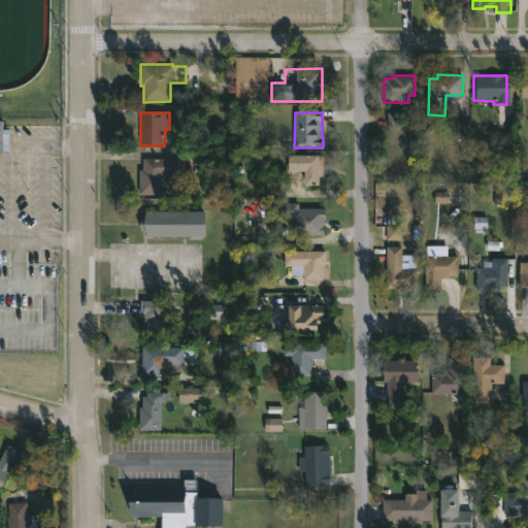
[(400,113),(387,113),(386,127),(399,127),(400,113)]
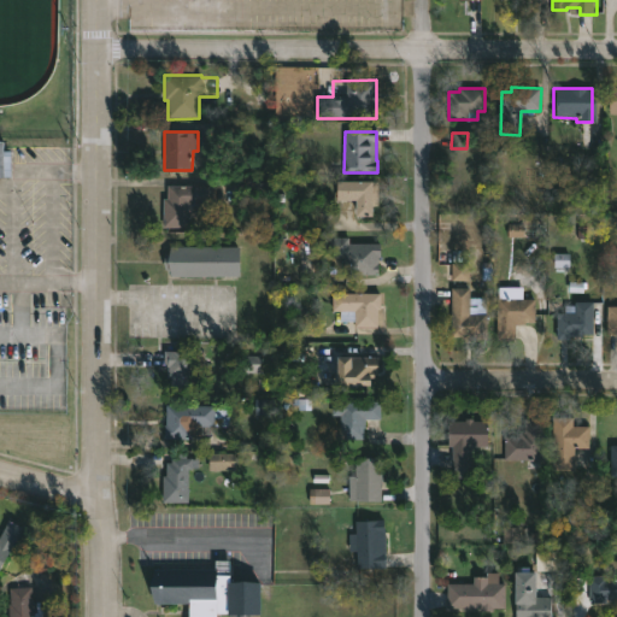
[(0,142),(5,142),(5,151),(11,151),(11,177),(0,177),(0,142)]
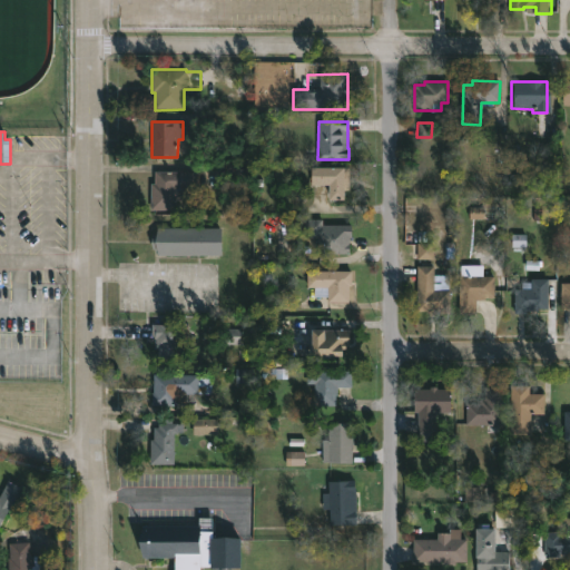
[(350,180),(350,189),(346,189),(345,200),(331,200),(331,186),(313,185),(314,168),(351,168),(350,180)]
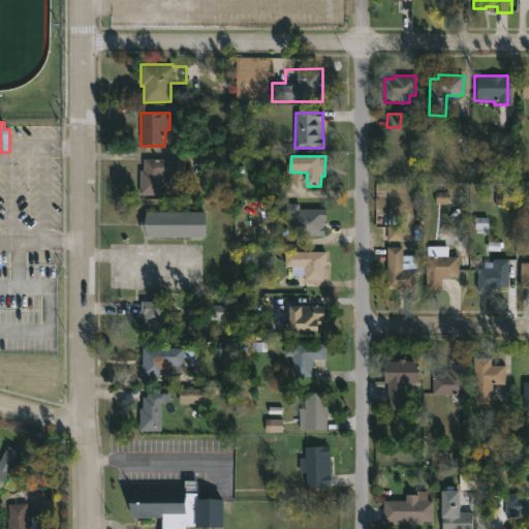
[(162,195),(139,195),(141,170),(145,170),(145,159),(184,159),(183,175),(174,175),(174,186),(162,186),(162,195)]
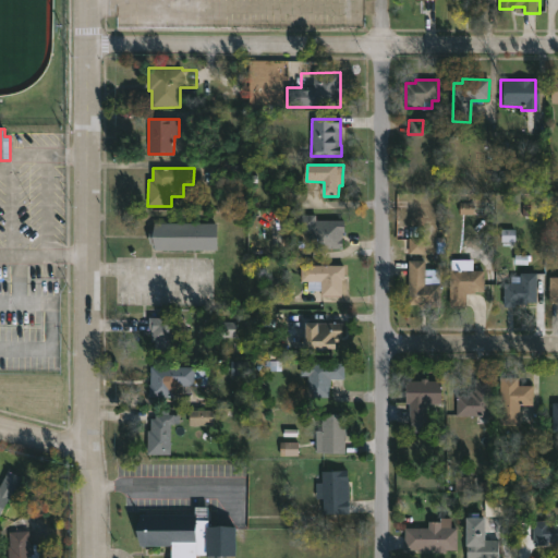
[(342,238),(342,247),(308,246),(310,233),(298,233),(299,214),(316,214),(316,220),(343,220),(342,238)]
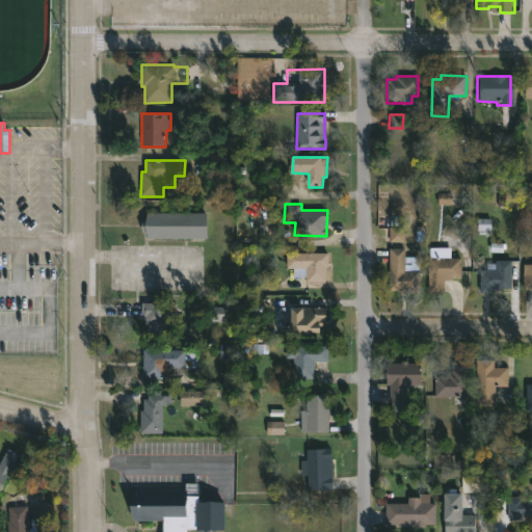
[(207,213),(207,239),(147,238),(147,233),(141,233),(141,218),(147,218),(147,212),(207,213)]
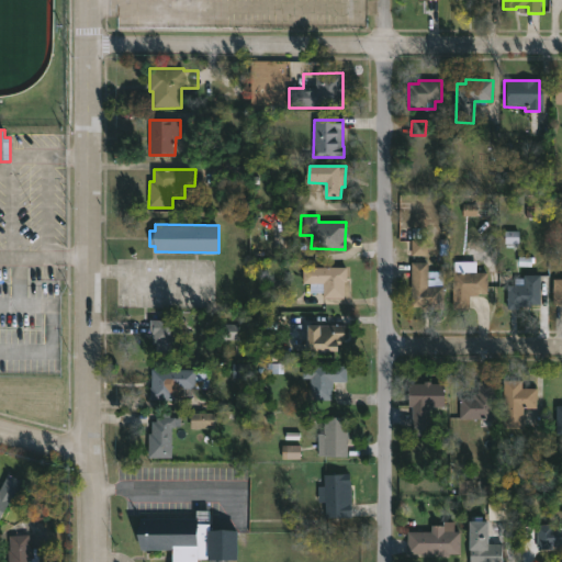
[(411,256),(427,256),(427,240),(411,239),(411,256)]
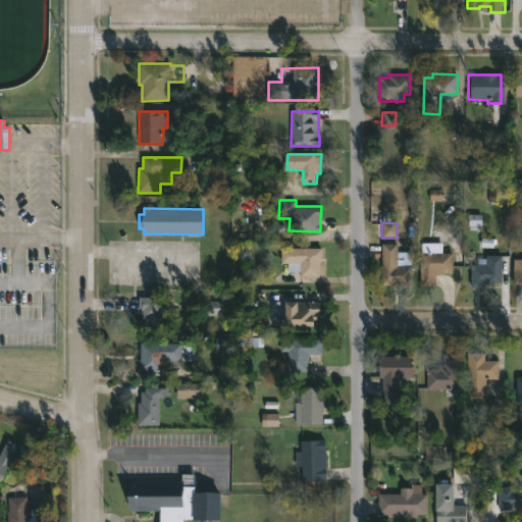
[(413,266),(412,286),(394,286),(394,284),(382,284),(381,244),(398,244),(398,266),(413,266)]
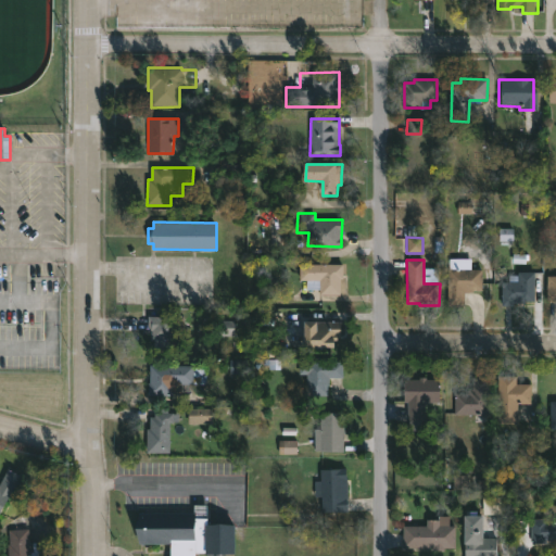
[(341,279),(341,294),(320,294),(320,290),(306,290),(306,280),(301,280),(301,265),(343,264),(344,279),(341,279)]
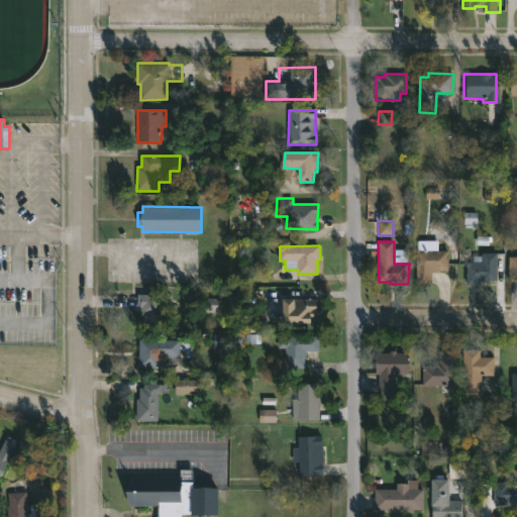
[(433,284),(417,284),(417,250),(450,250),(449,271),(433,271),(433,284)]
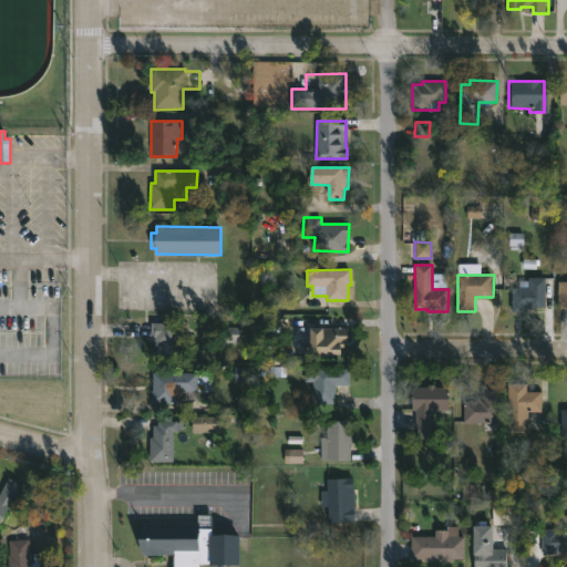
[(514,311),(512,311),(512,288),(519,288),(519,281),(529,281),(529,277),(547,278),(546,312),(514,311)]
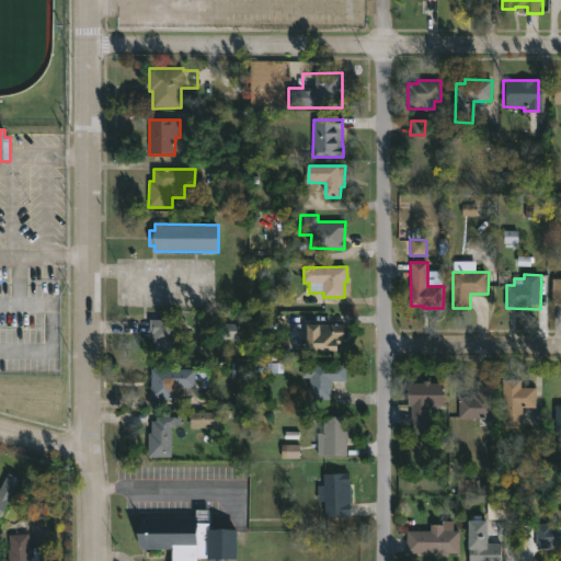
[(560,278),(551,278),(551,305),(560,304),(560,278)]
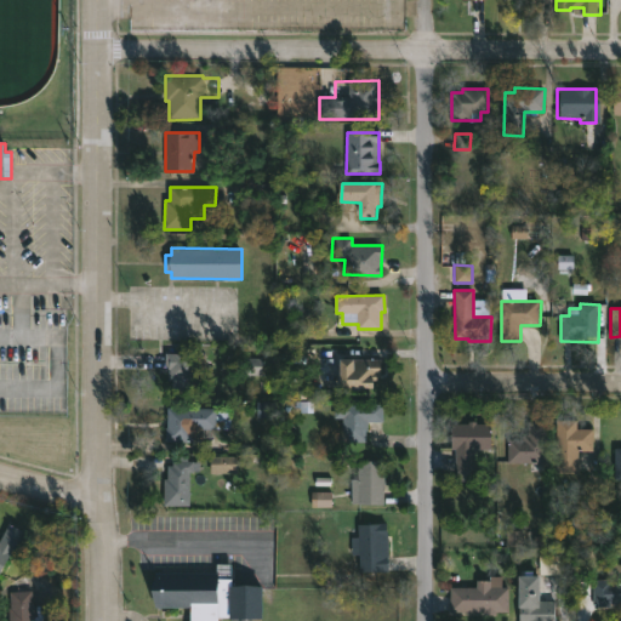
[(194,352),(194,370),(192,370),(192,377),(167,377),(169,370),(165,369),(165,352),(194,352)]
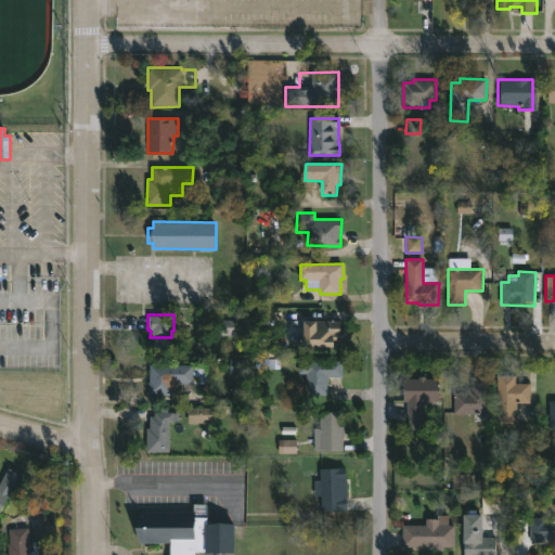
[(233,321),(219,320),(218,335),(232,335),(233,321)]
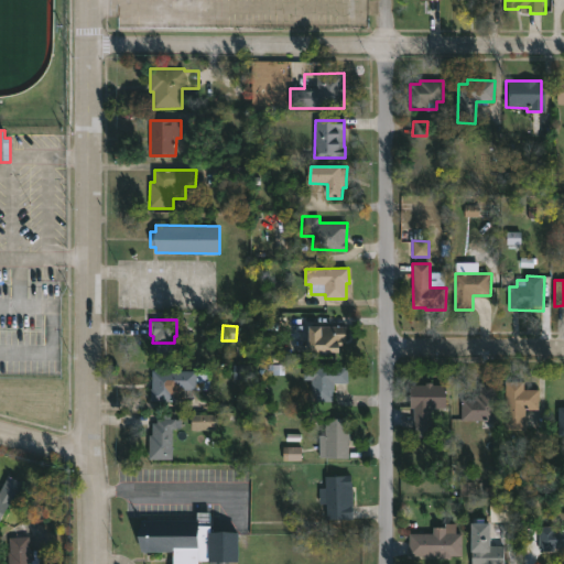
[(338,353),(338,343),(346,342),(345,325),(307,326),(308,353),(338,353)]
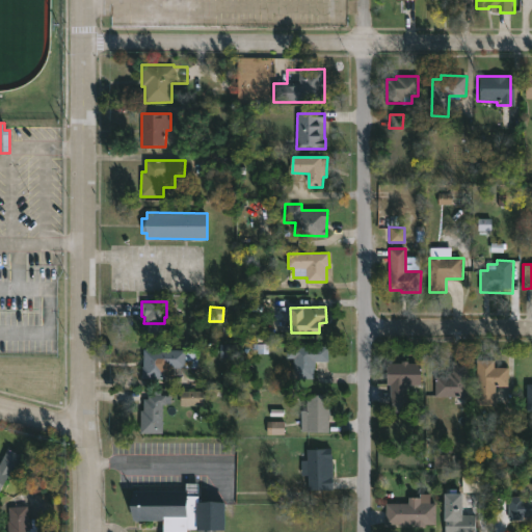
[(237,344),(219,344),(219,358),(237,358),(237,344)]
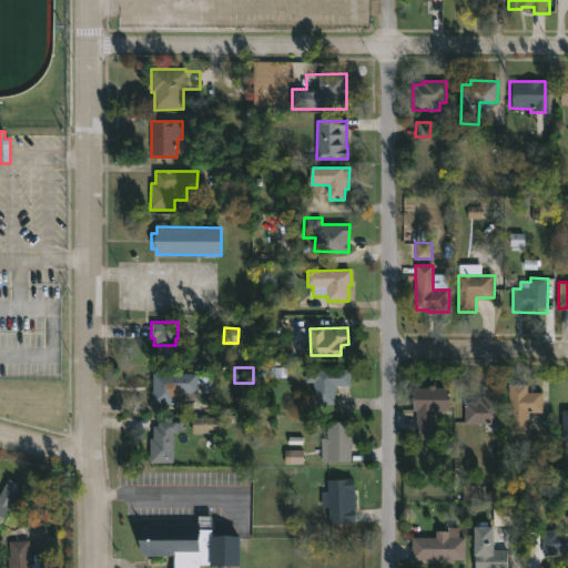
[(350,368),(350,385),(337,385),(337,393),(335,393),(335,405),(313,405),(314,379),(306,379),(305,367),(350,368)]
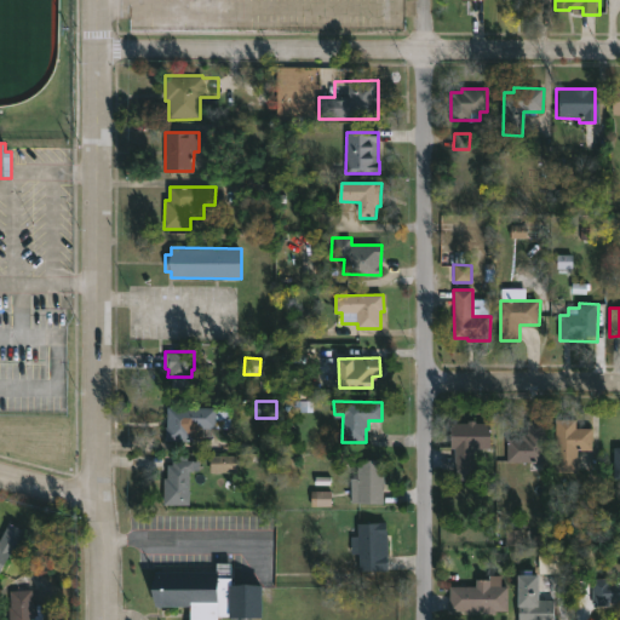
[(217,407),(230,408),(229,428),(201,428),(201,437),(193,436),(193,440),(166,440),(167,406),(217,407)]
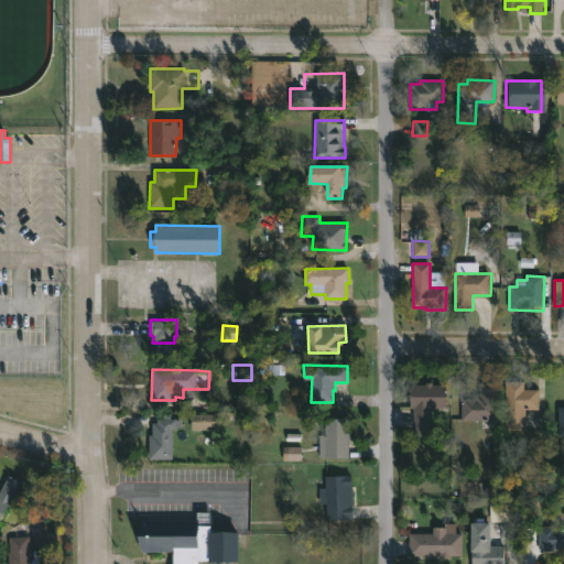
[(524,380),(524,388),(541,388),(541,409),(527,408),(527,430),(506,430),(507,380),(524,380)]
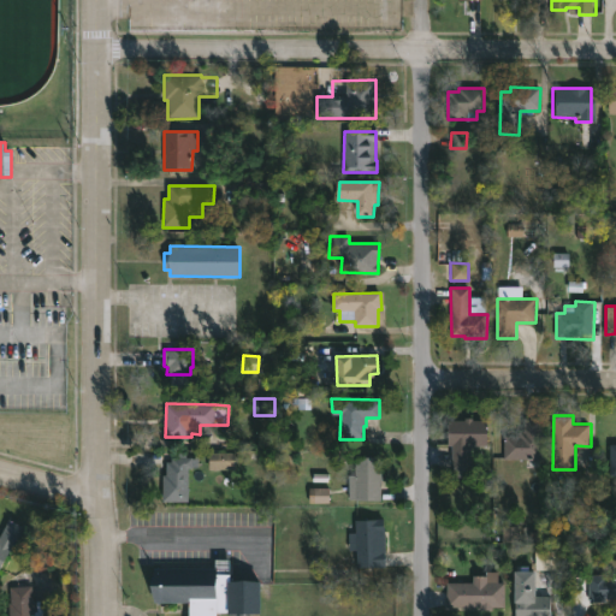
[(538,418),(538,458),(502,457),(502,436),(515,436),(515,431),(520,431),(521,416),(538,418)]
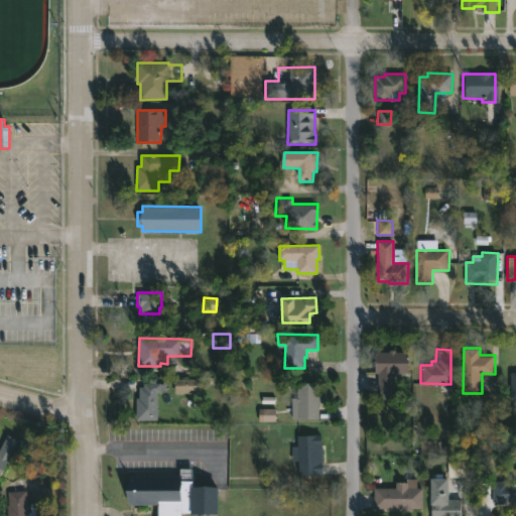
[(393,350),(393,352),(406,352),(405,373),(388,373),(388,388),(375,387),(376,373),(372,373),(373,351),(387,352),(387,350),(393,350)]
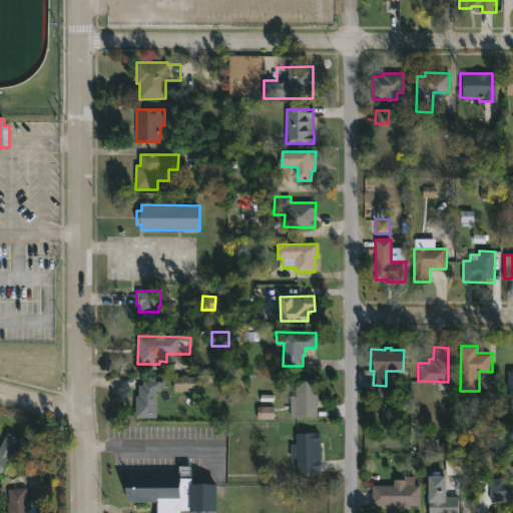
[(196,390),(173,390),(173,376),(196,375),(196,390)]
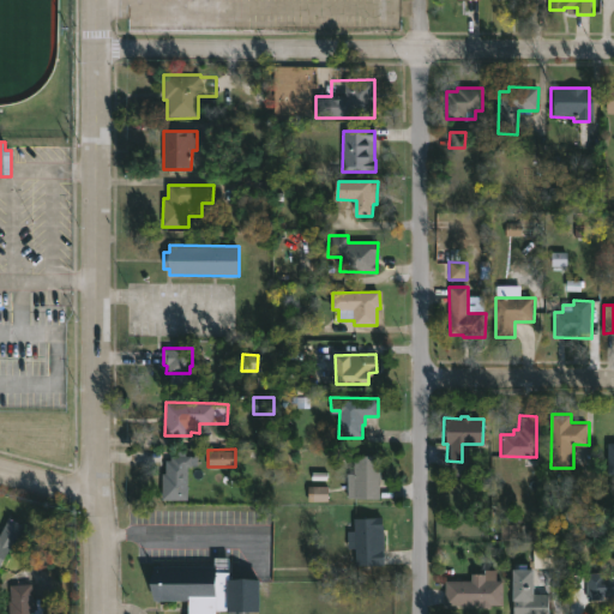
[(187,499),(162,498),(163,471),(166,473),(166,458),(170,459),(170,455),(192,455),(192,465),(187,465),(187,499)]
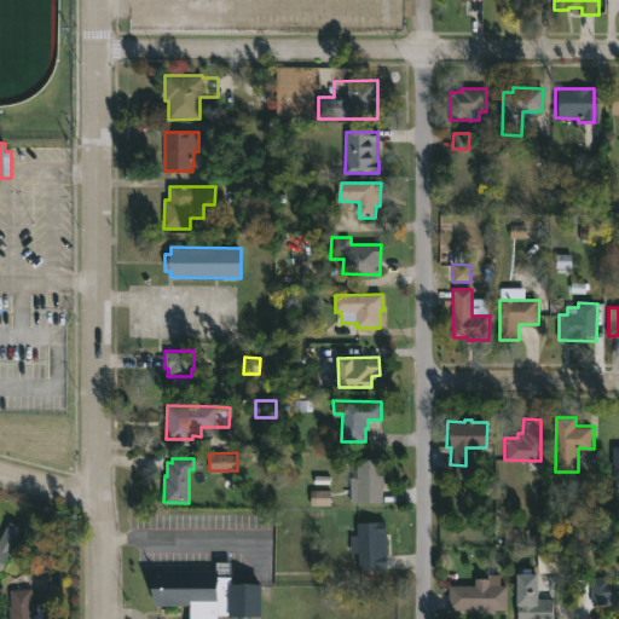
[(382,458),(382,472),(389,472),(389,486),(383,486),(383,501),(350,501),(350,474),(357,475),(357,458),(382,458)]
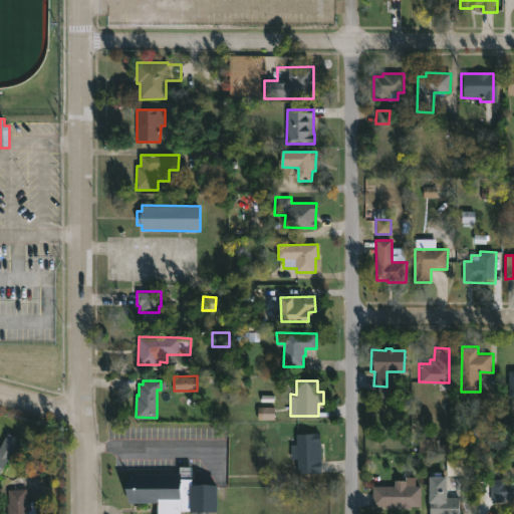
[(257,408),(257,421),(274,420),(274,408),(257,408)]
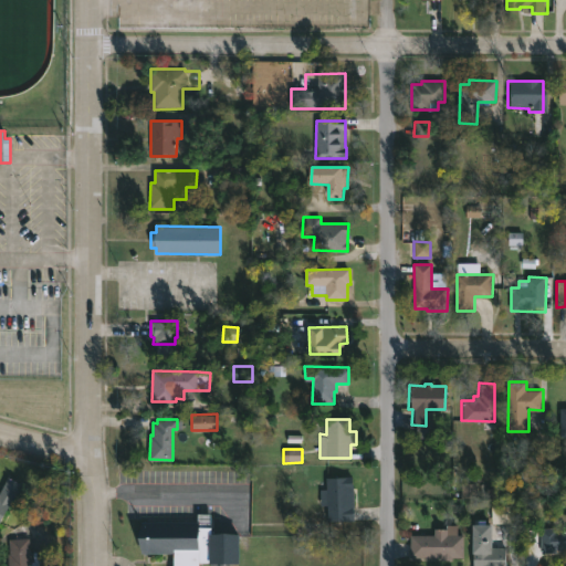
[(0,491),(9,475),(22,483),(0,523),(0,491)]
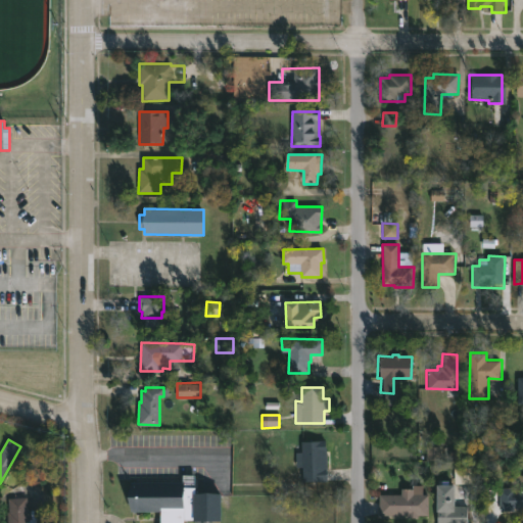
[(326,439),(327,480),(302,481),(302,467),(295,467),(295,452),(302,452),(301,440),(326,439)]
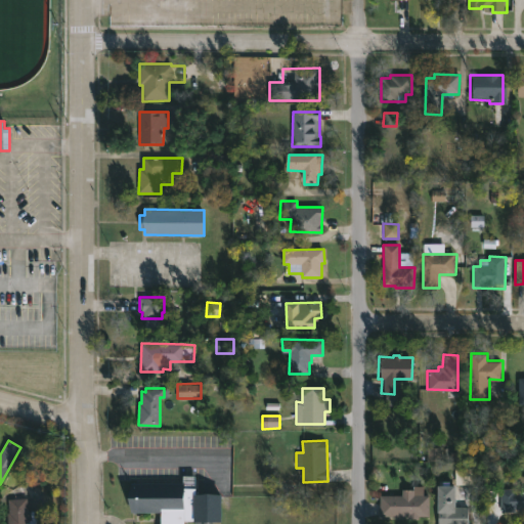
[(193,492),(219,492),(218,521),(183,521),(182,523),(160,523),(160,511),(129,511),(129,482),(180,482),(180,475),(193,475),(193,492)]
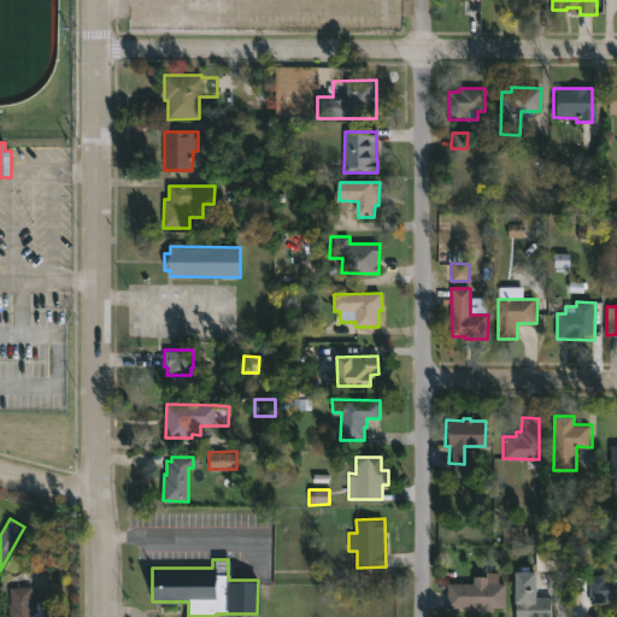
[(547,586),(547,595),(554,595),(554,616),(517,616),(517,570),(539,570),(539,586),(547,586)]
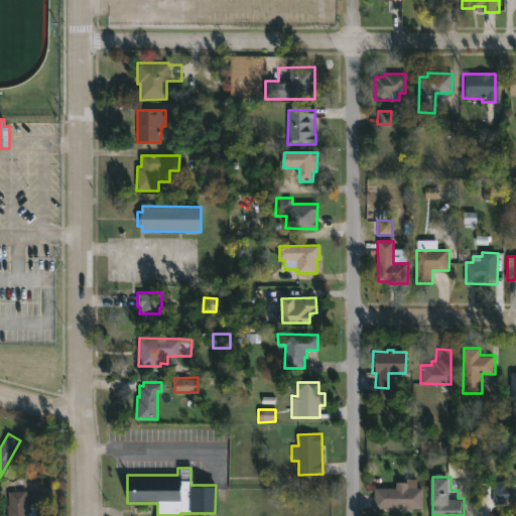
[(417,478),(417,487),(423,487),(423,508),(413,508),(413,510),(404,510),(404,508),(374,508),(375,487),(397,487),(397,481),(408,481),(408,478),(417,478)]
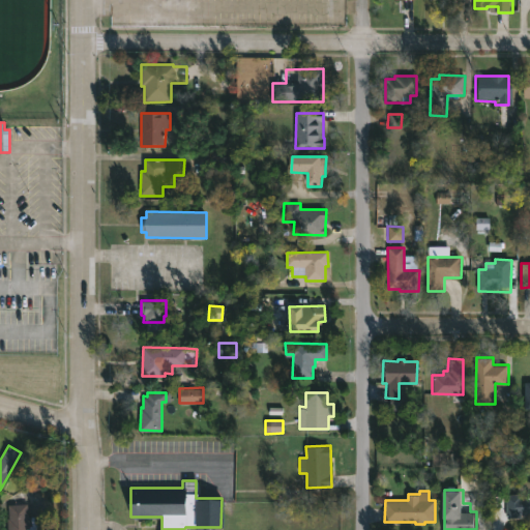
[(529,517),(504,518),(503,495),(519,494),(519,497),(529,496),(529,517)]
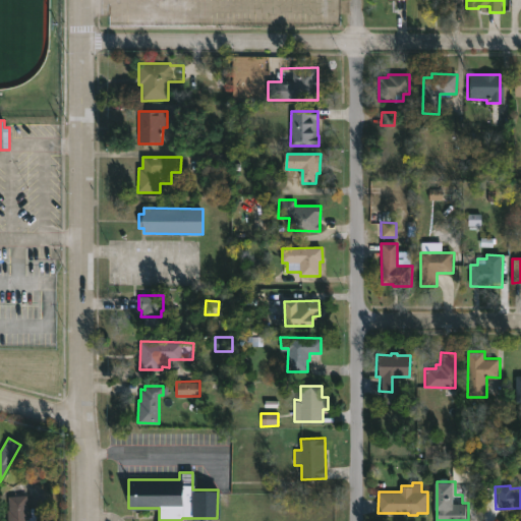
[(27,507),(33,508),(34,514),(40,514),(40,520),(6,520),(6,509),(8,509),(7,496),(26,495),(27,507)]
